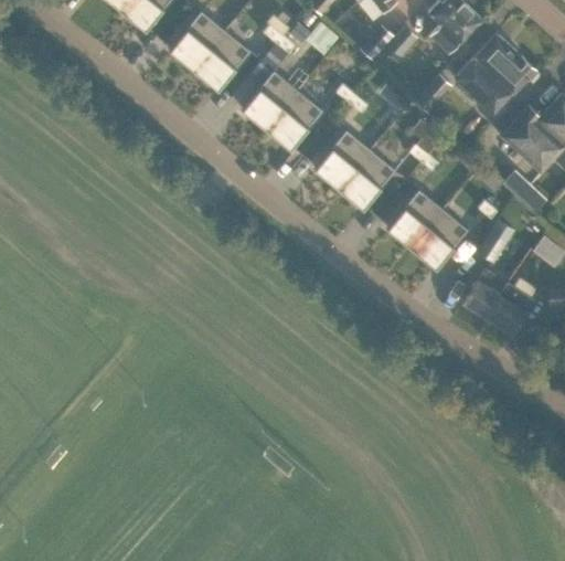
[(107,0),(121,11),(130,0),(107,0)]
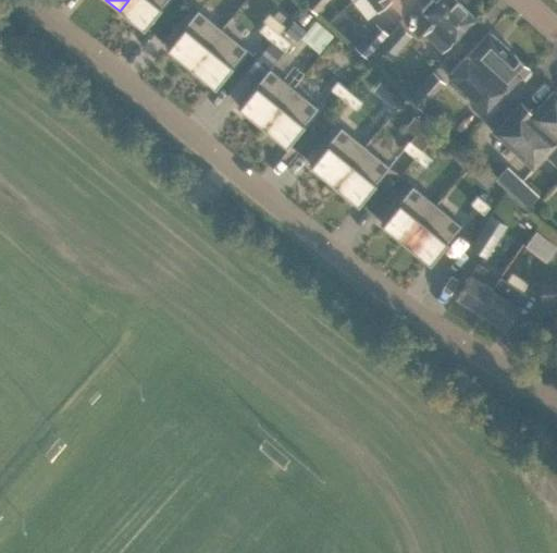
[(128,0),(120,11),(144,31),(169,0),(128,0)]
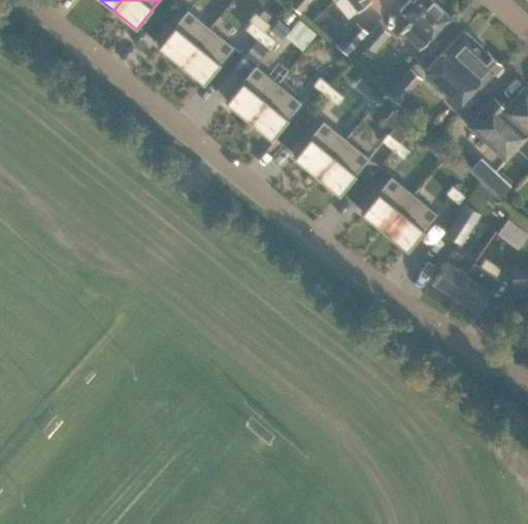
[(310,0),(294,0),(290,6),(299,14),(310,0)]
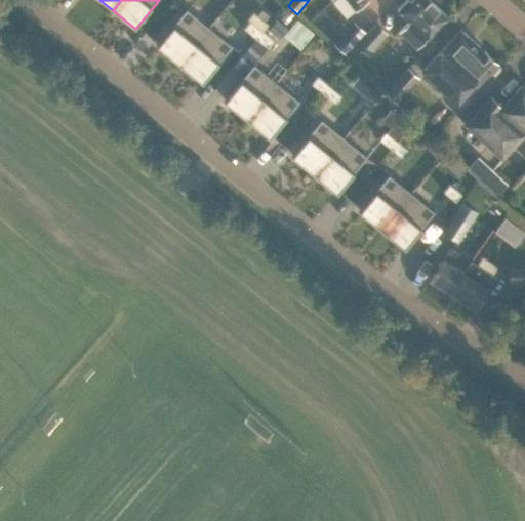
[(346,0),(356,12),(368,3),(365,0),(346,0)]
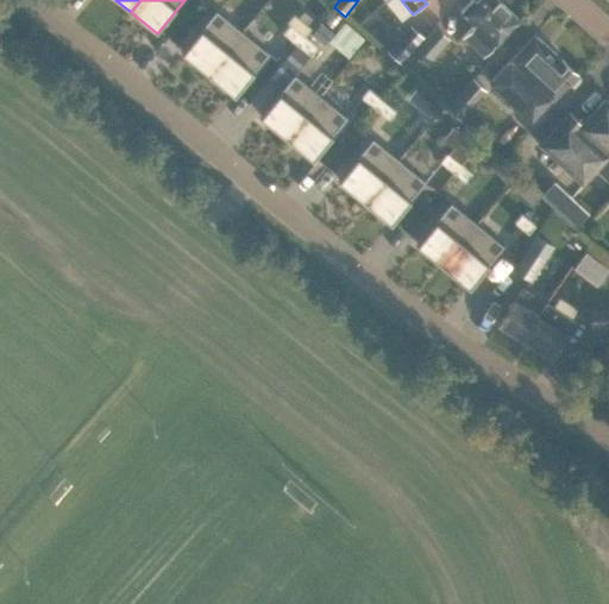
[(495,46),(519,21),(495,0),(479,0),(476,5),(472,1),(460,14),(475,27),(463,39),(483,58),(495,46)]
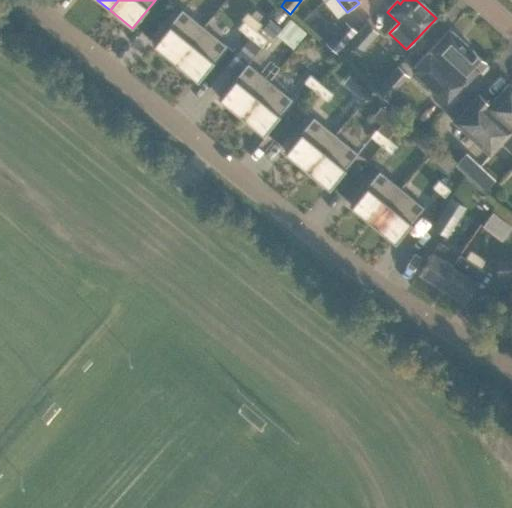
[(183,10),(154,46),(176,64),(205,29),(183,10)]
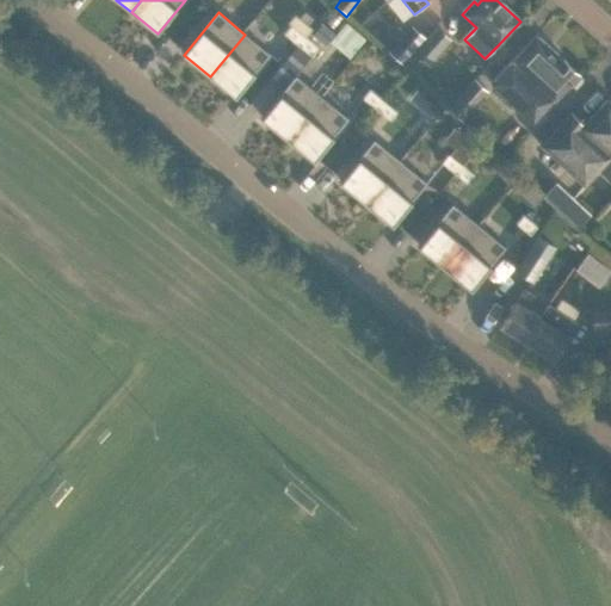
[(306,29),(313,20),(304,13),(297,22),(306,29)]
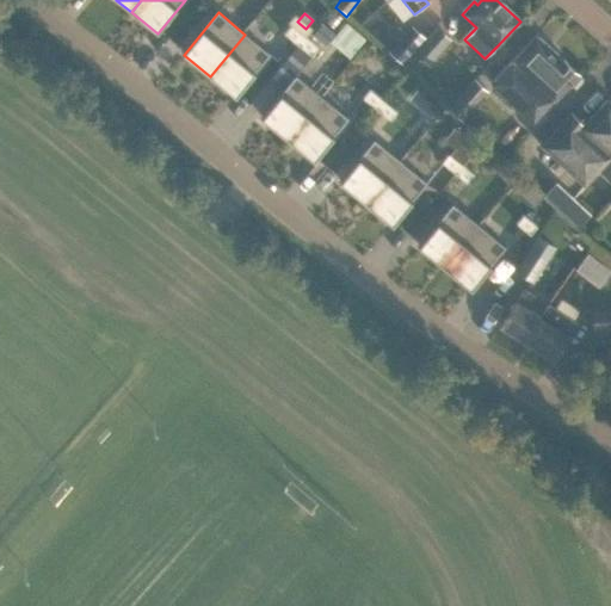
[(319,36),(332,47),(341,33),(328,24),(319,36)]
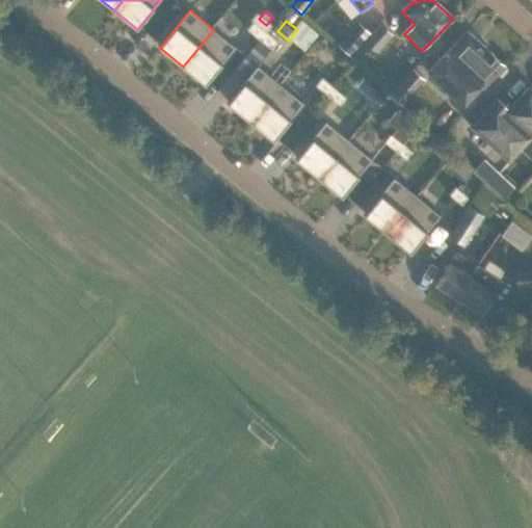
[(358,24),(339,46),(350,56),(370,34),(358,24)]
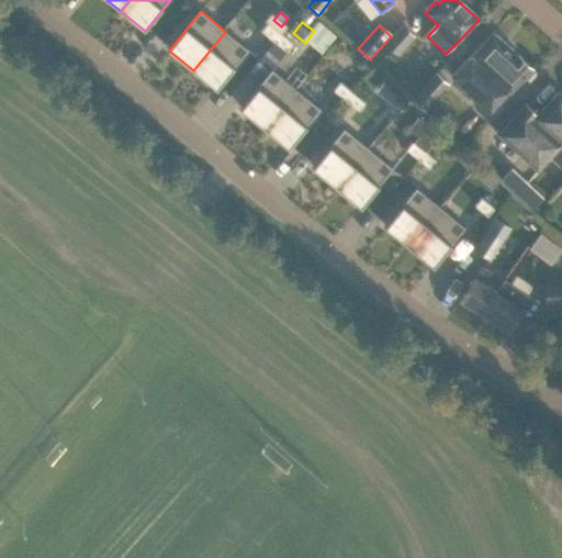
[(281,36),(269,26),(263,33),(276,44),(281,36)]
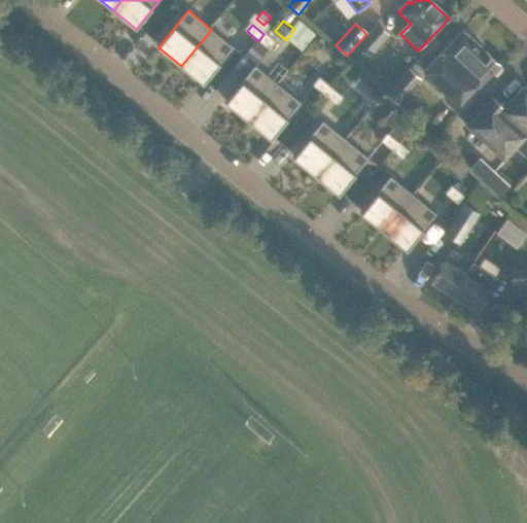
[(377,26),(357,47),(369,58),(388,36),(377,26)]
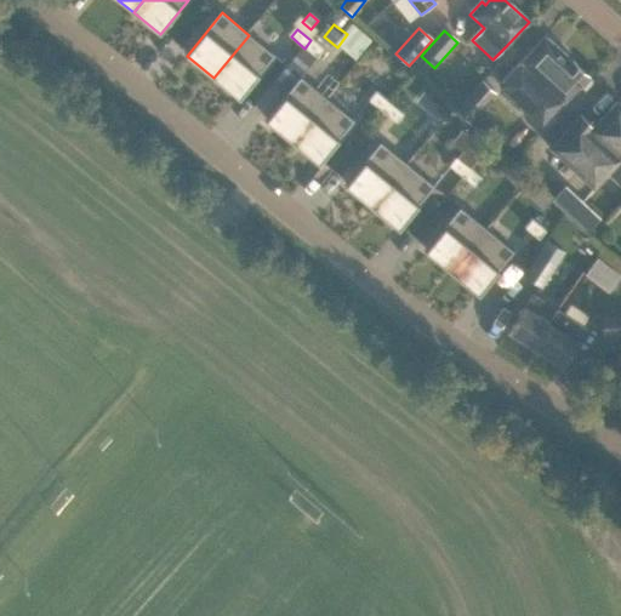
[(240,100),(275,57),(249,35),(214,78),(240,100)]
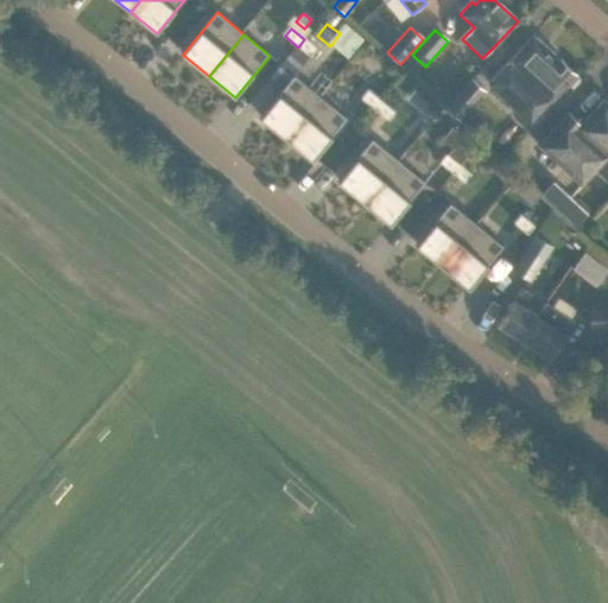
[(530,125),(575,75),(533,37),(488,86),(530,125)]
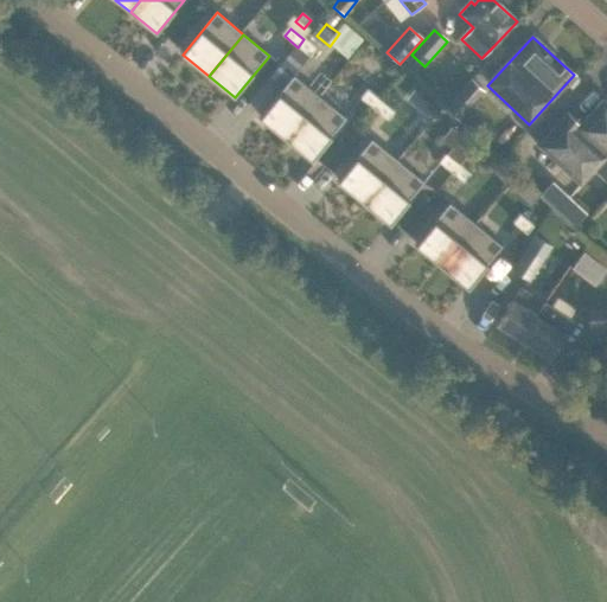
[(298,47),(311,58),(318,50),(304,39),(298,47)]
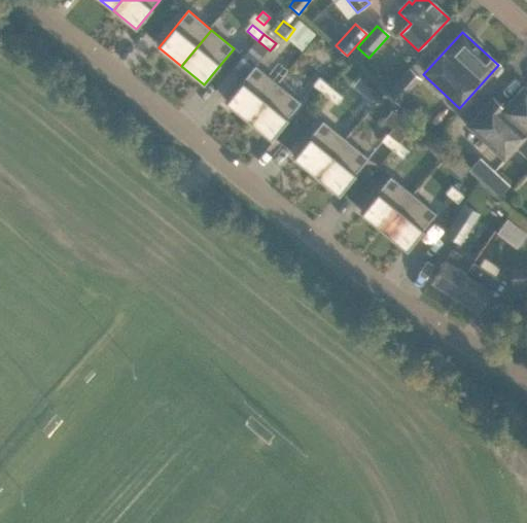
[(256,41),(232,71),(243,80),(254,66),(255,67),(255,66),(269,50),(256,41)]
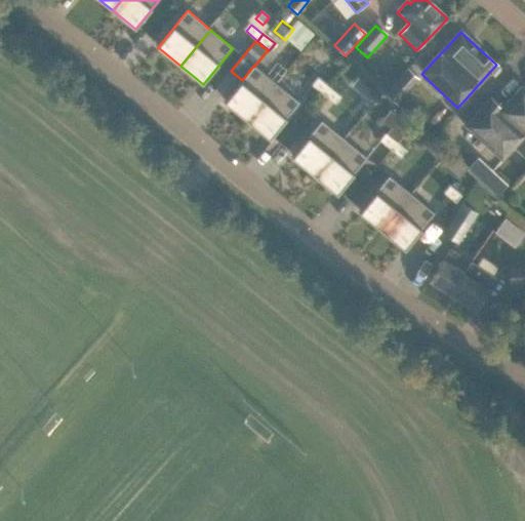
[(254,67),(226,103),(248,121),(278,84),(254,66),(254,67)]
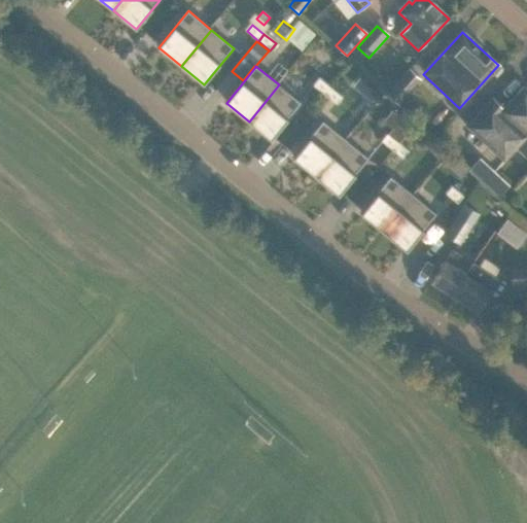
[(397,105),(420,79),(410,70),(387,95),(397,105)]
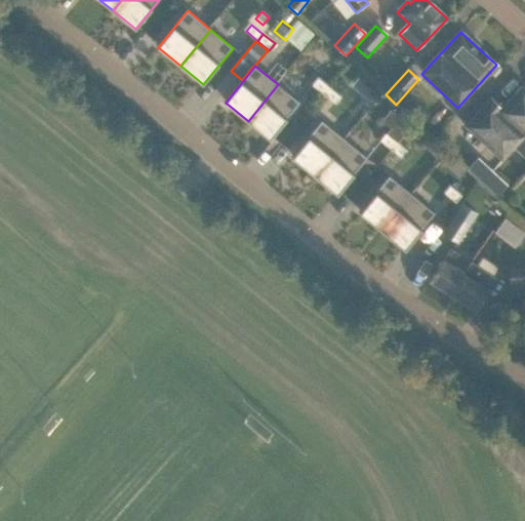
[(319,79),(313,86),(324,95),(330,88),(319,79)]
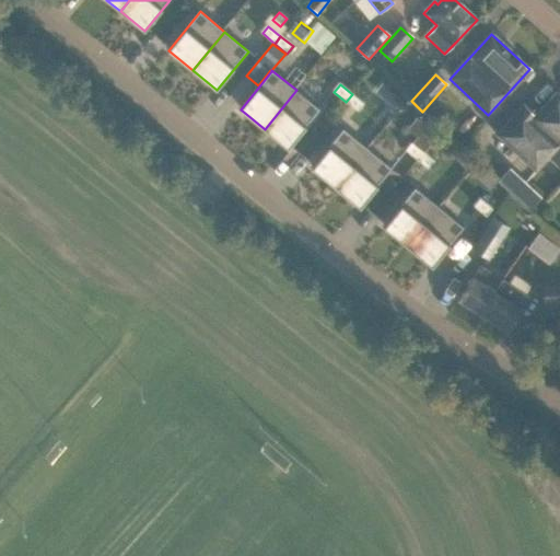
[(289,149),(321,111),(296,90),(265,129),(289,149)]
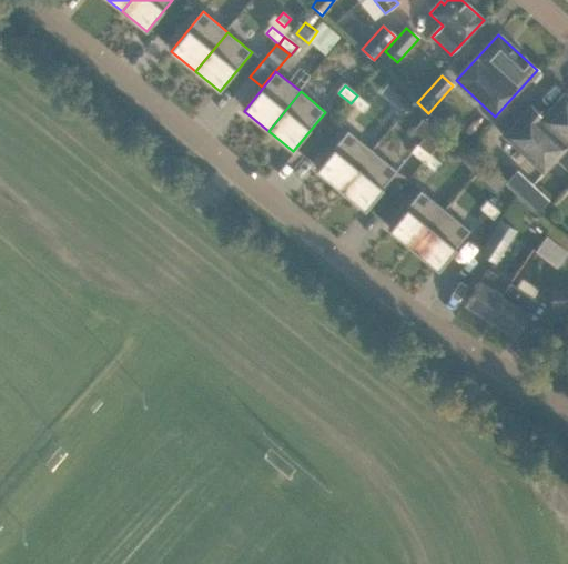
[(399,94),(392,103),(401,111),(408,101),(399,94)]
